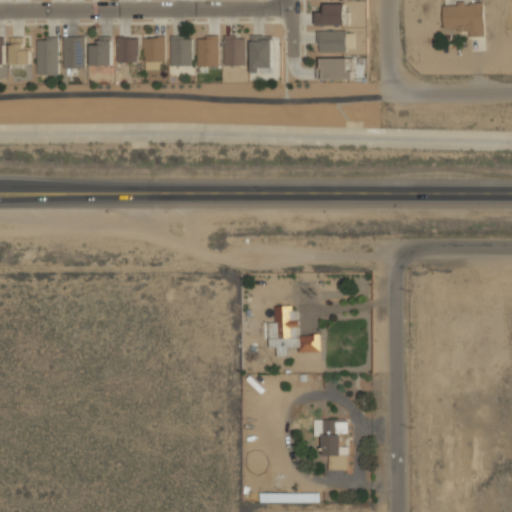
[(317,24),(345,25),(345,3),(324,3),(324,11),(317,11),(317,24)]
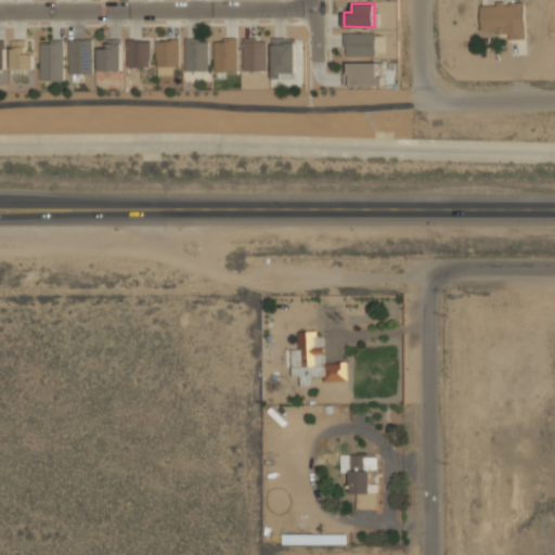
[(510,39),(526,39),(525,3),(480,4),(480,33),(508,31),(510,39)]
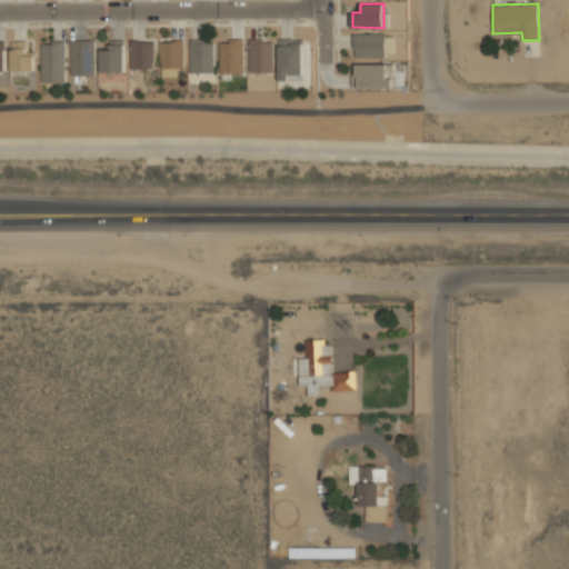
[(386,57),(386,33),(353,35),(353,57),(386,57)]
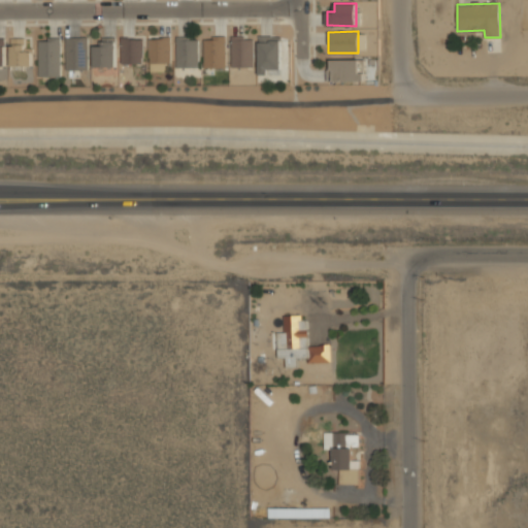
[(199,67),(198,39),(189,40),(189,36),(175,36),(176,68),(199,67)]
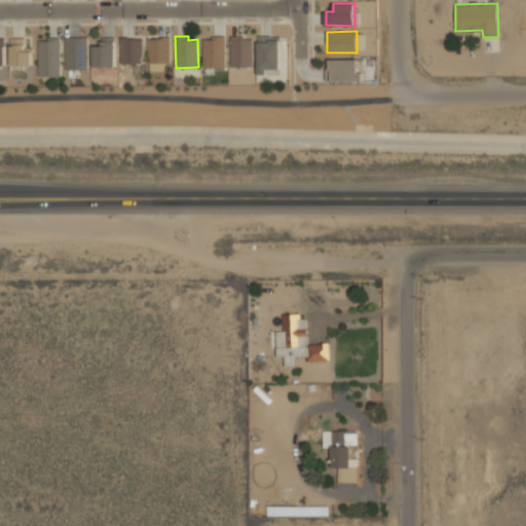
[(280,36),(258,36),(258,74),(267,74),(267,69),(280,69),(280,36)]
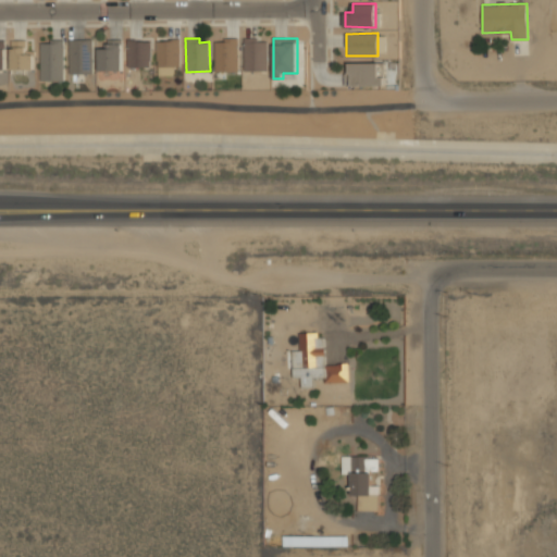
[(41,44),(40,81),(63,81),(64,40),(50,39),(50,44),(41,44)]
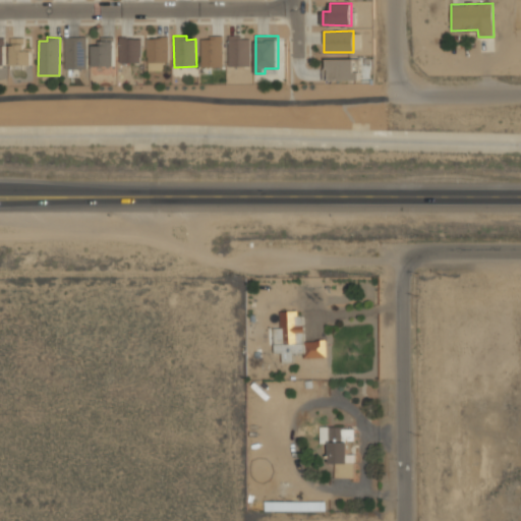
[(65,68),(85,68),(85,37),(65,37),(65,68)]
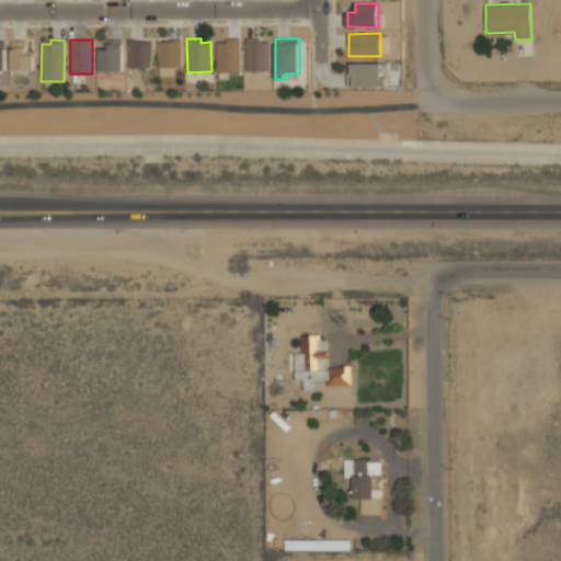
[(123,71),(123,39),(109,39),(109,48),(100,48),(99,70),(123,71)]
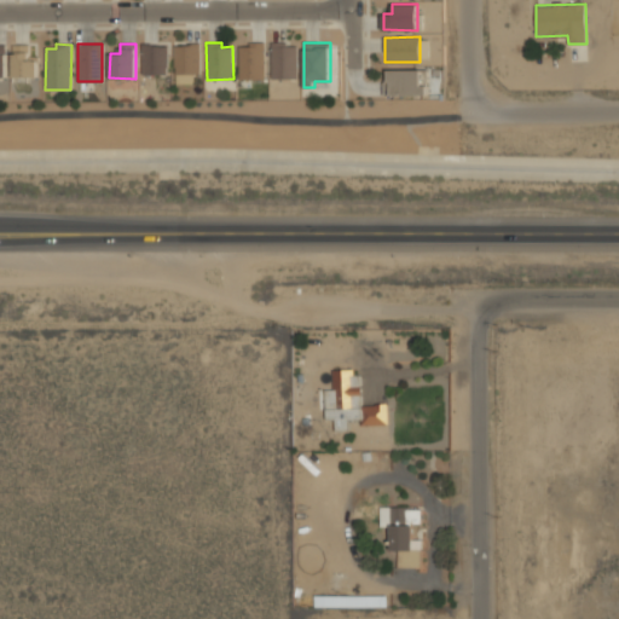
[(175,84),(195,84),(195,74),(201,74),(201,44),(174,44),(175,84)]
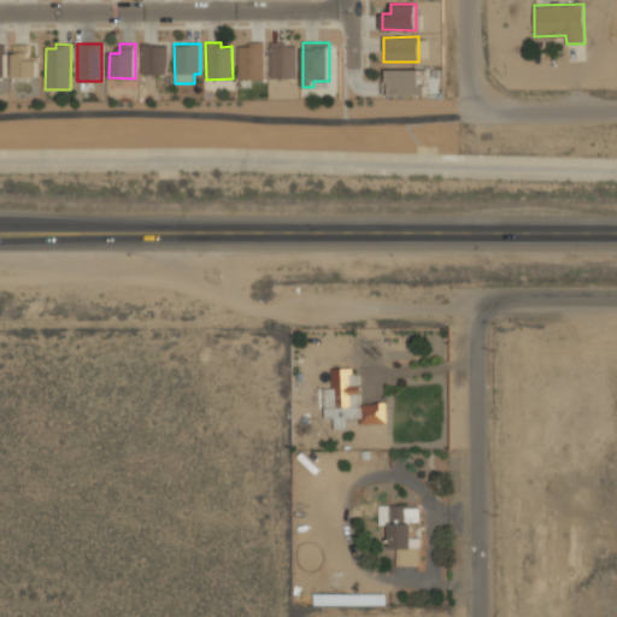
[(238,43),(239,80),(265,80),(264,43),(238,43)]
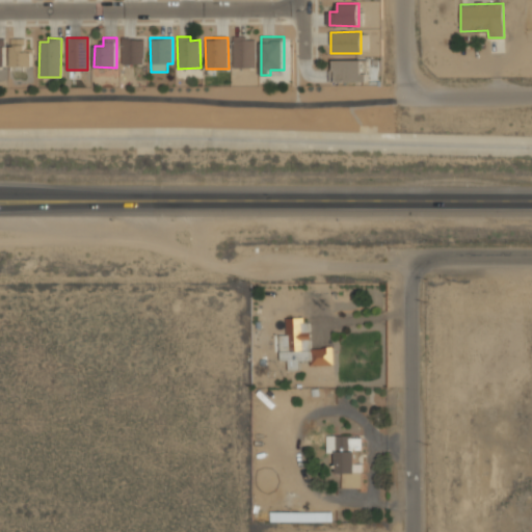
[(233,67),(256,68),(256,37),(233,37),(233,67)]
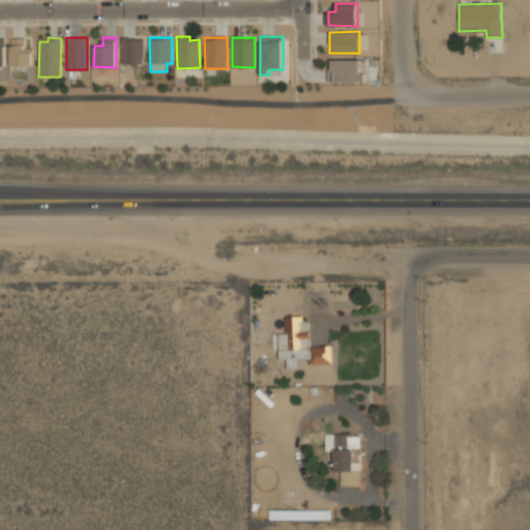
[(10,66),(32,66),(32,48),(25,49),(25,38),(10,38),(10,66)]
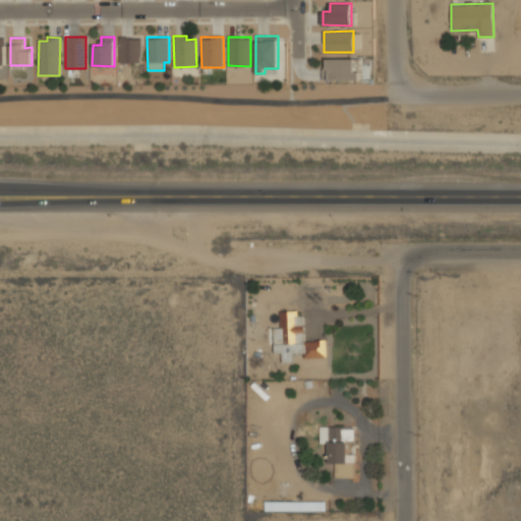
[(141,38),(120,38),(119,62),(140,63),(141,38)]
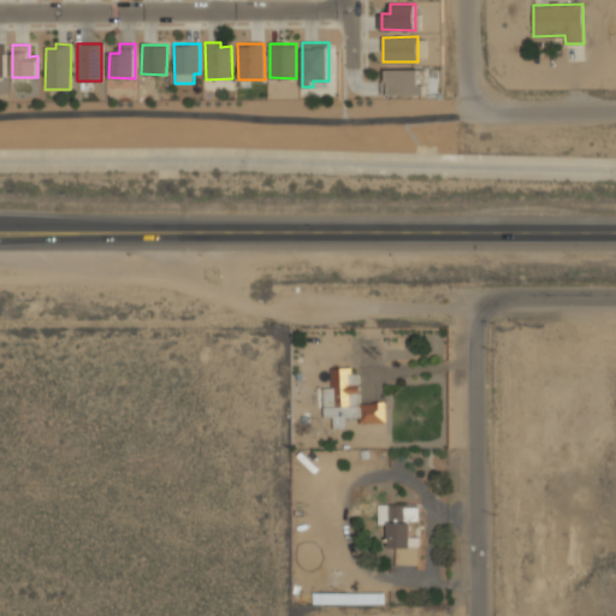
[(385,422),(385,402),(360,403),(359,368),(331,369),(331,388),(324,388),(325,418),(333,418),(335,428),(348,428),(347,418),(359,418),(360,424),(385,422)]
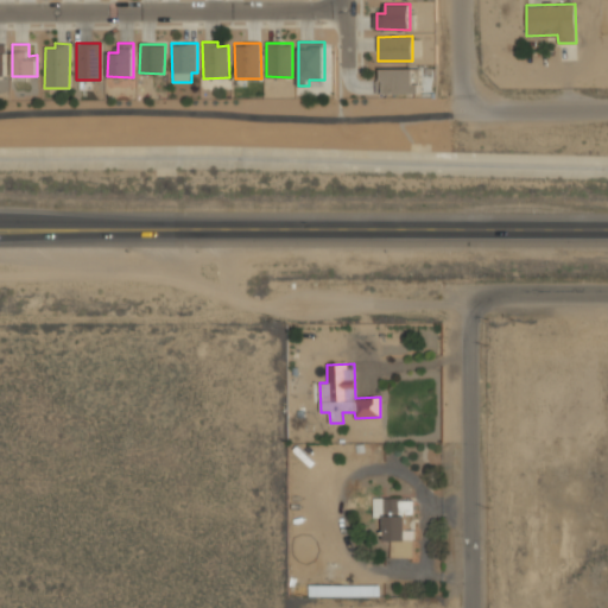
[(391,557),(413,557),(413,530),(405,530),(405,514),(413,514),(413,499),(373,498),(373,517),(384,517),(384,542),(391,542),(391,557)]
